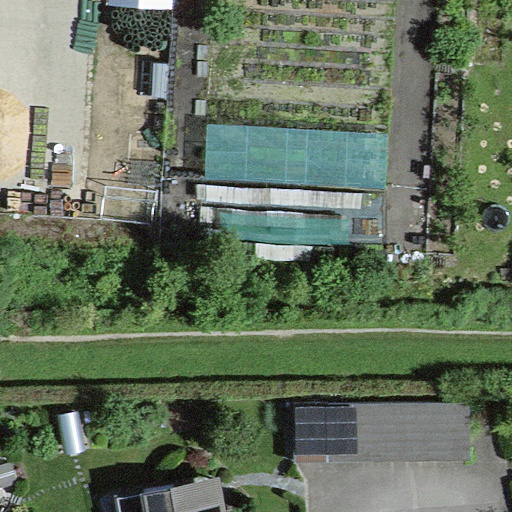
[(0,0),(0,212),(160,223),(172,0),(0,0)]
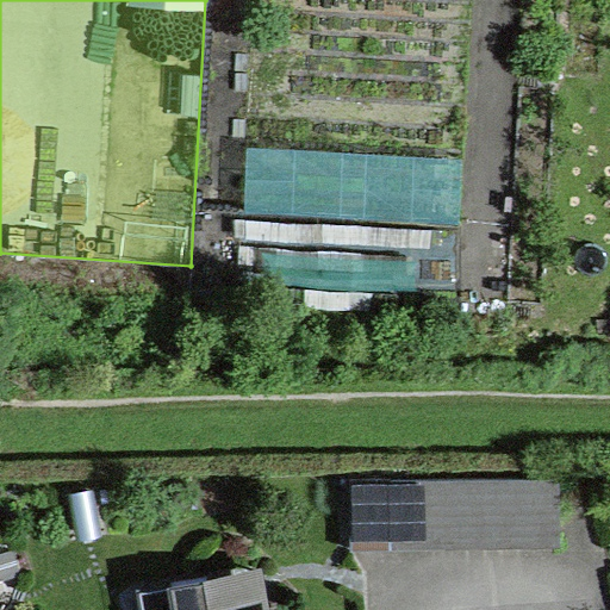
[(495,480),(495,545),(528,545),(528,479),(495,480)]
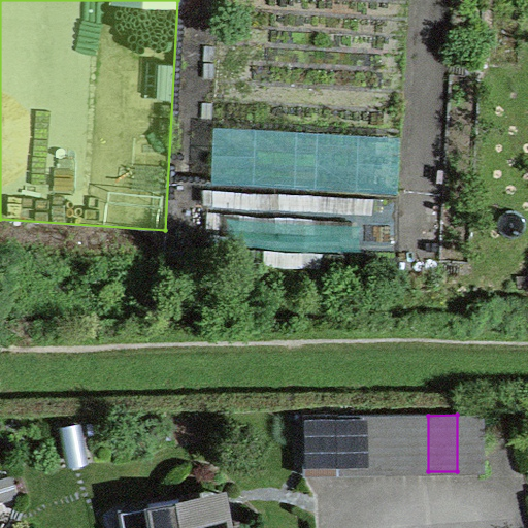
[(457,415),(457,471),(486,471),(485,415),(457,415)]
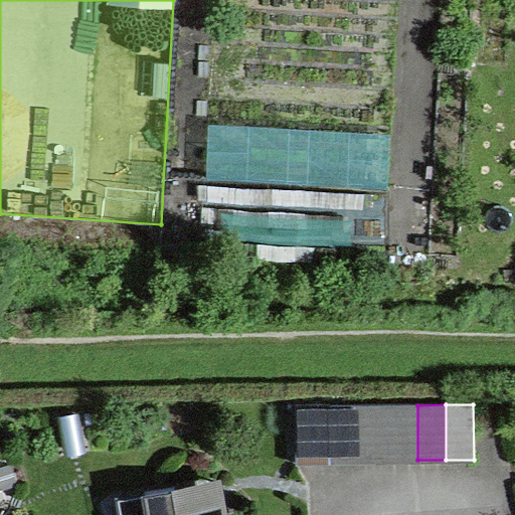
[(330,405),(295,405),(295,464),(330,465),(330,461),(330,405)]
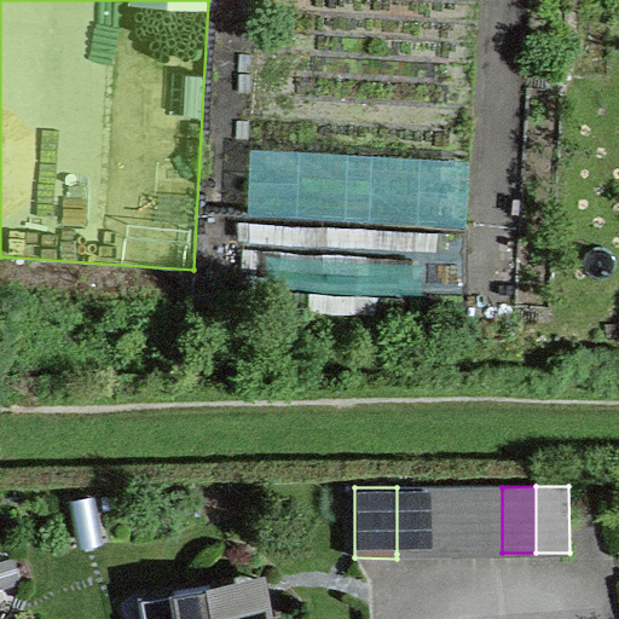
[(397,487),(397,554),(432,554),(432,487),(397,487)]
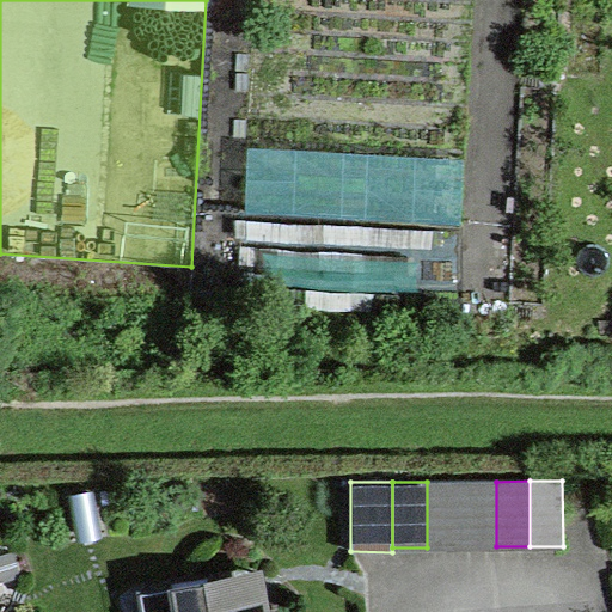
[(427,482),(427,548),(461,546),(461,482),(427,482)]
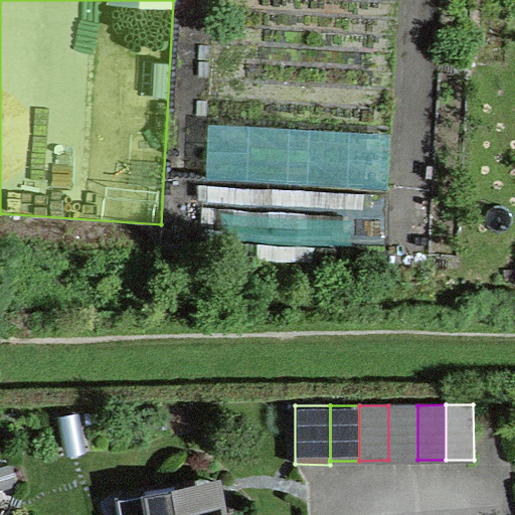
[(388,405),(388,460),(417,460),(417,405),(388,405)]
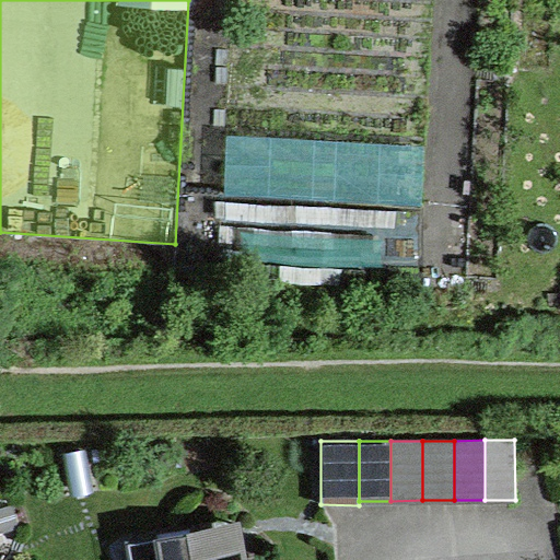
[(194,559),(191,547),(188,529),(128,539),(131,559),(194,559)]
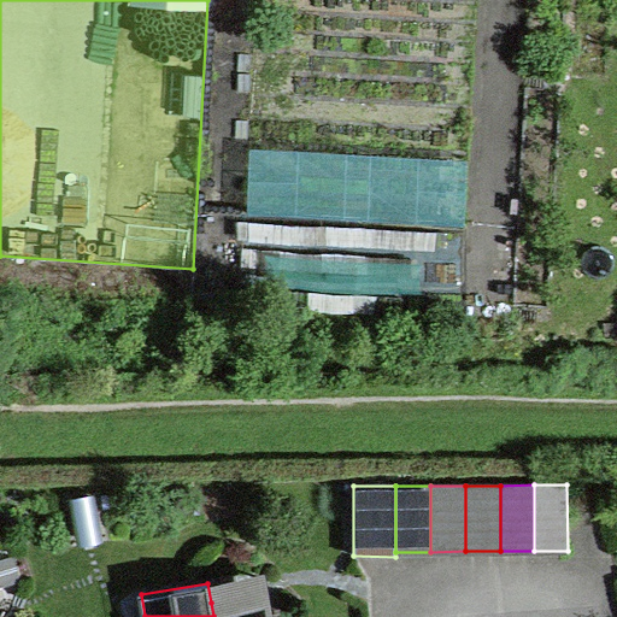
[(269,616),(266,601),(211,603),(213,616),(269,616)]
